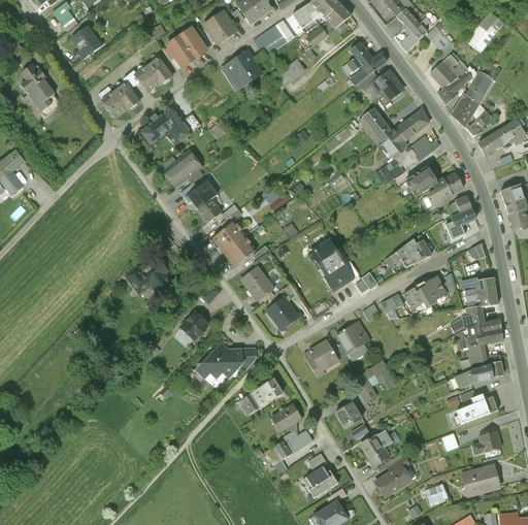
[(32,0),(38,8),(46,1),(47,0),(32,0)]
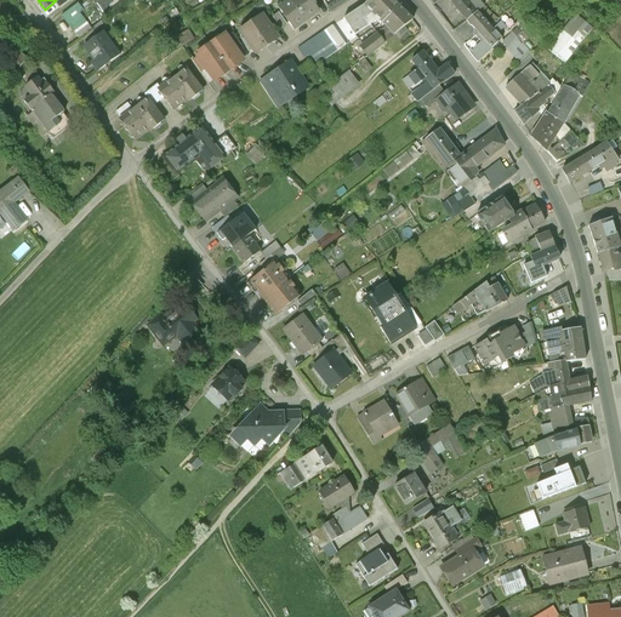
[(96,0),(109,15),(126,0),(96,0)]
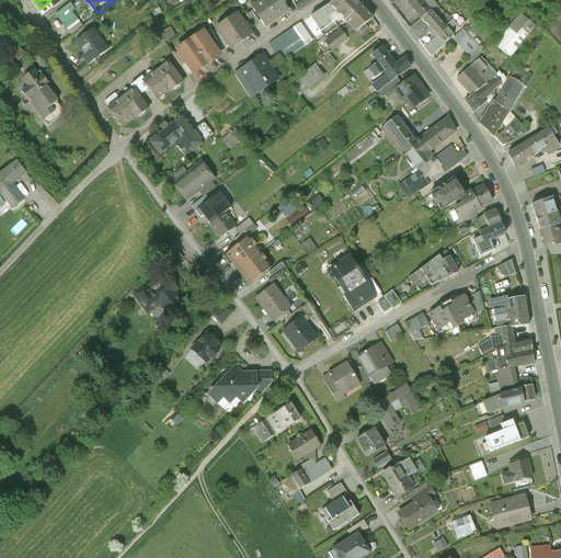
[(277,15),(265,0),(258,0),(252,4),(266,23),(277,15)]
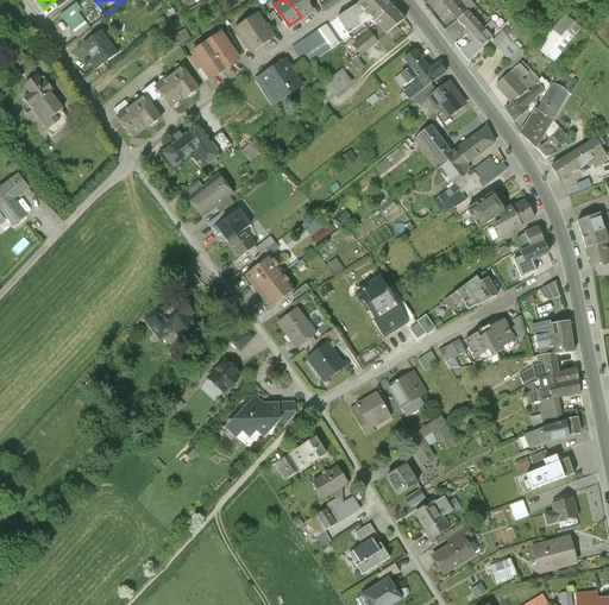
[(313,8),(306,0),(288,0),(301,17),(313,8)]
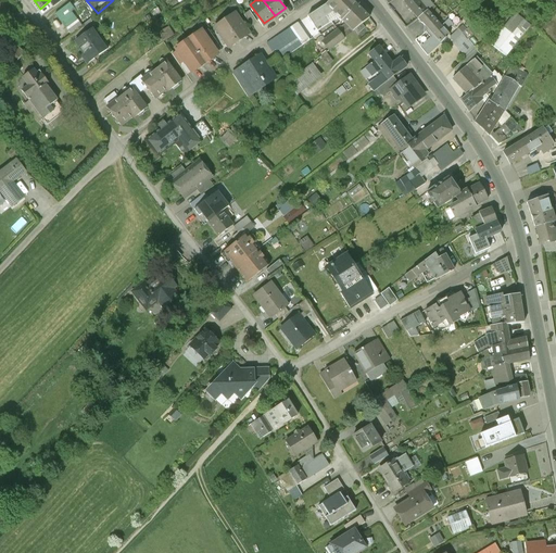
[(357,2),(355,0),(329,0),(326,3),(311,14),(318,25),(320,24),(323,27),(325,25),(339,15),(341,16),(357,2)]
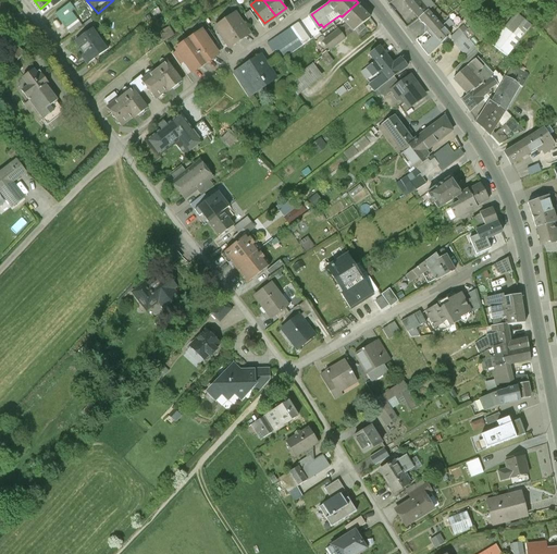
[(388,0),(406,0),(419,16),(429,8),(423,0),(388,0)]
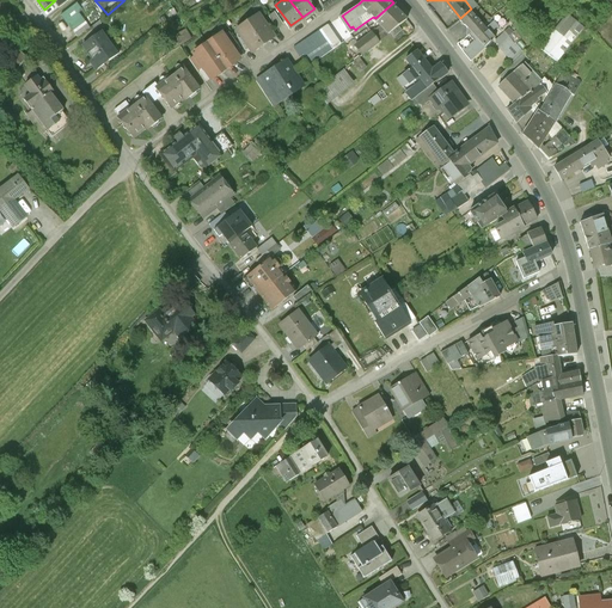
[(60,14),(79,40),(92,30),(79,12),(83,8),(77,2),(60,14)]
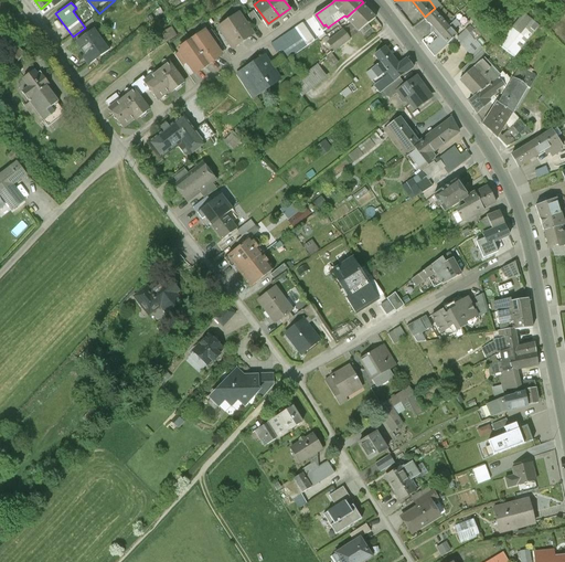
[(375,16),(363,2),(347,17),(359,30),(361,28),(369,21),(375,16)]
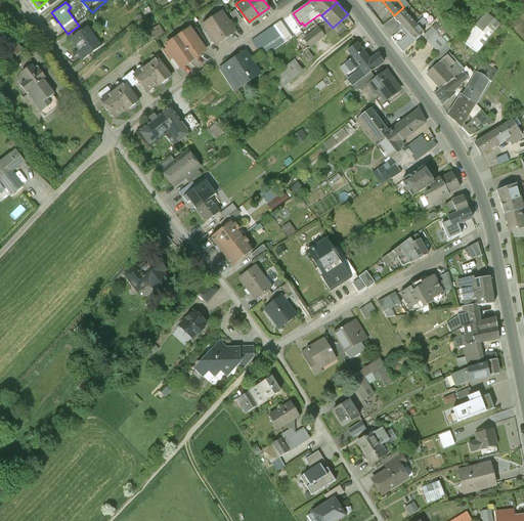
[(243,17),(235,6),(229,10),(237,20),(243,17)]
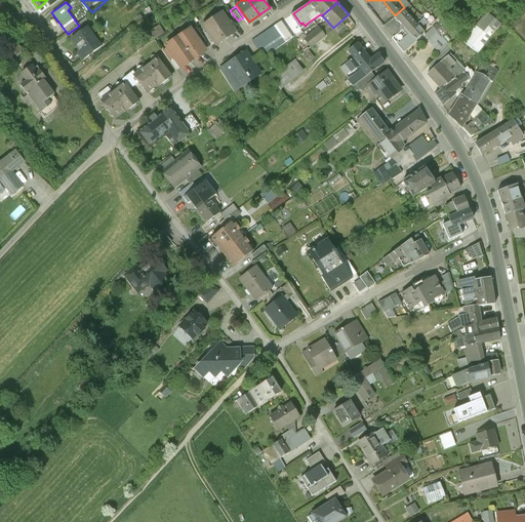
[(404,7),(395,15),(408,32),(414,40),(425,31),(421,27),(417,23),(404,7)]
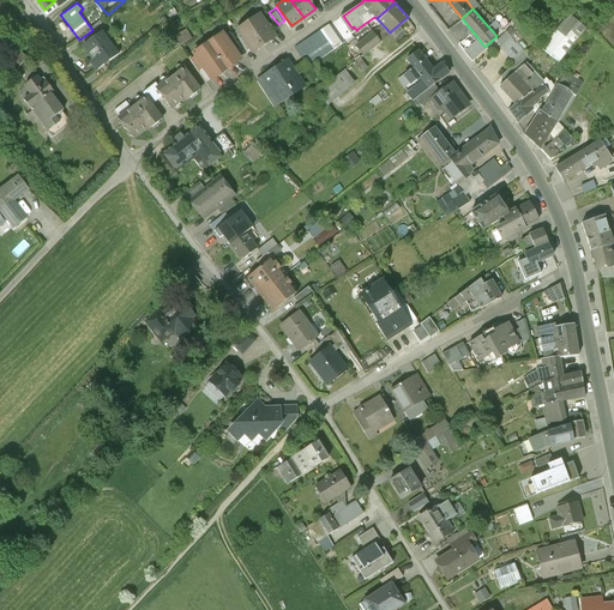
[(259,11),(236,28),(252,50),(275,34),(259,11)]
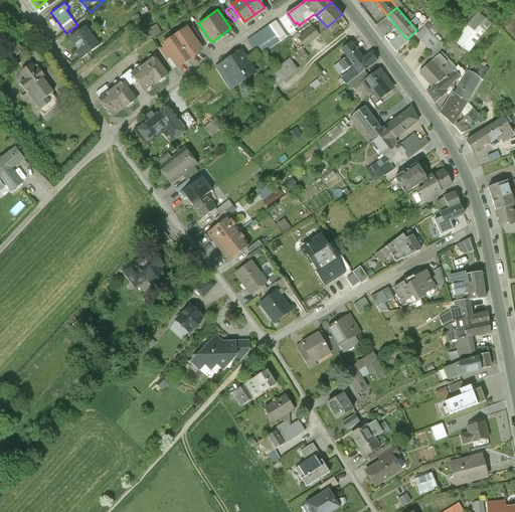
[(491,22),(477,11),(455,39),(468,49),(491,22)]
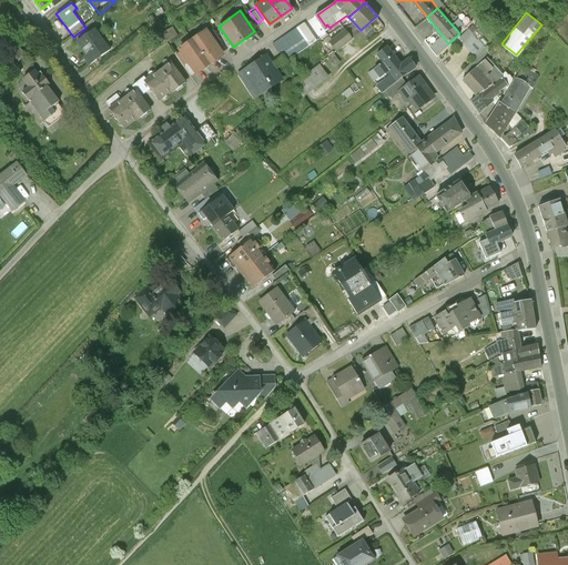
[(322,27),(314,16),(296,28),(307,46),(317,39),(315,36),(324,30),(322,27)]
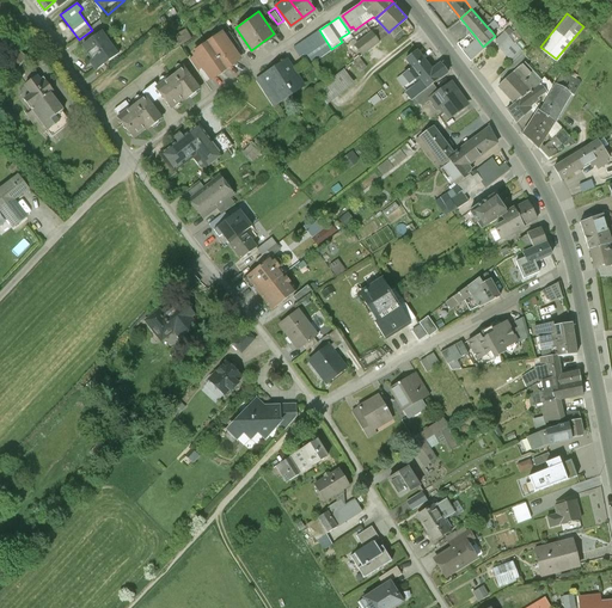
[(494,19),(487,26),(491,31),(499,24),(494,19)]
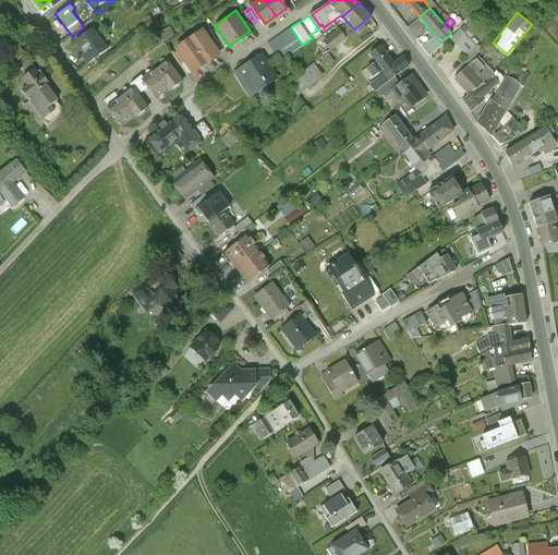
[(367,25),(364,21),(356,27),(359,32),(367,25)]
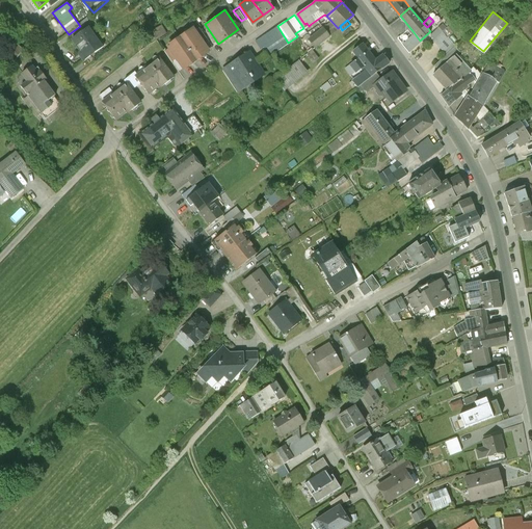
[(429,34),(434,40),(443,32),(440,29),(445,25),(443,23),(429,34)]
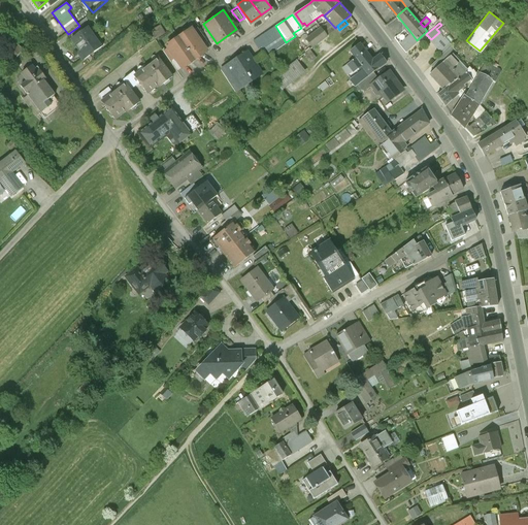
[(103,46),(89,26),(70,40),(75,47),(73,48),(83,61),(103,46)]
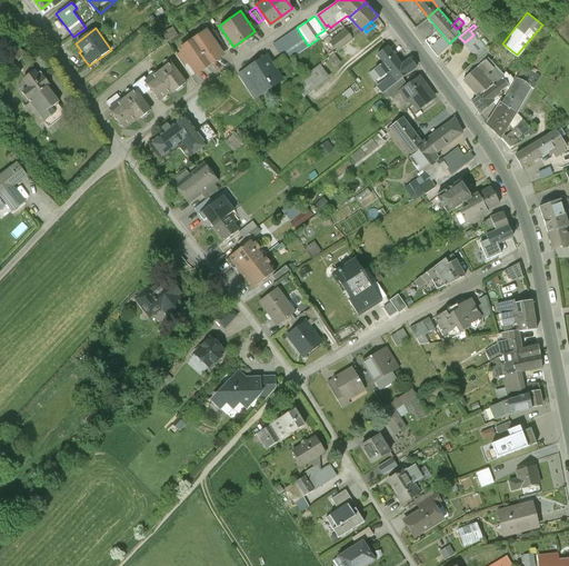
[(209,31),(207,28),(193,39),(209,61),(223,51),(217,41),(209,31)]
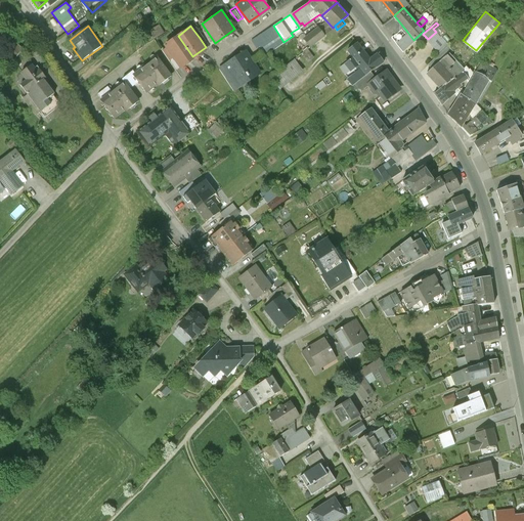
[(204,36),(197,26),(192,29),(200,38),(204,36)]
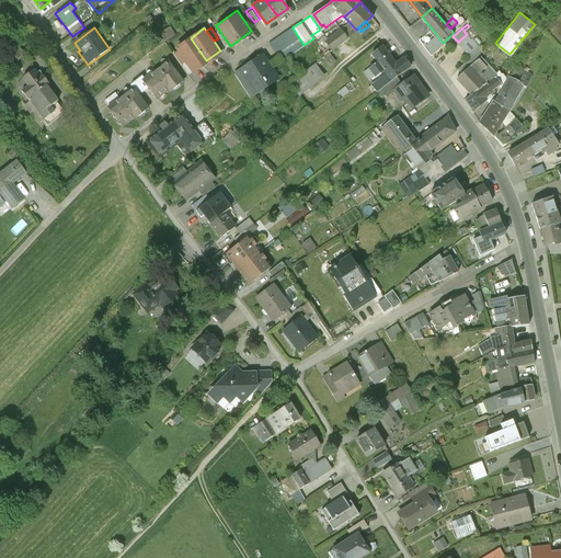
[(304,45),(293,27),(270,43),(275,52),(278,49),(285,58),(304,45)]
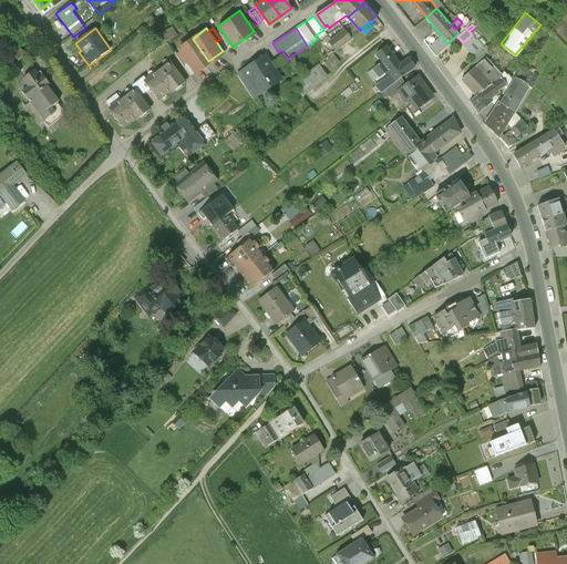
[(352,38),(346,29),(330,41),(336,49),(352,38)]
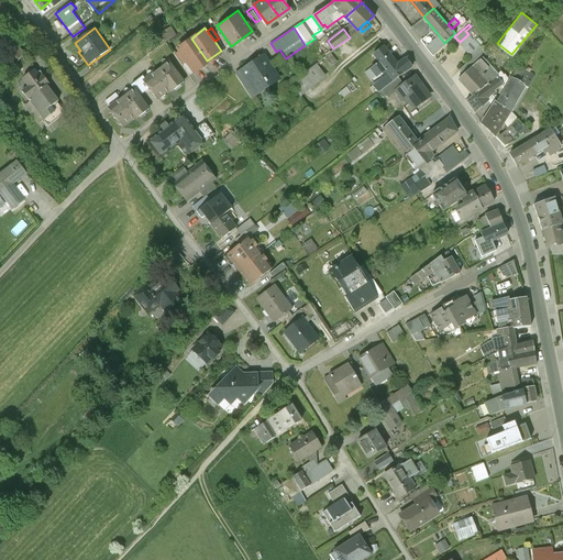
[(444,43),(438,34),(427,44),(434,54),(444,43)]
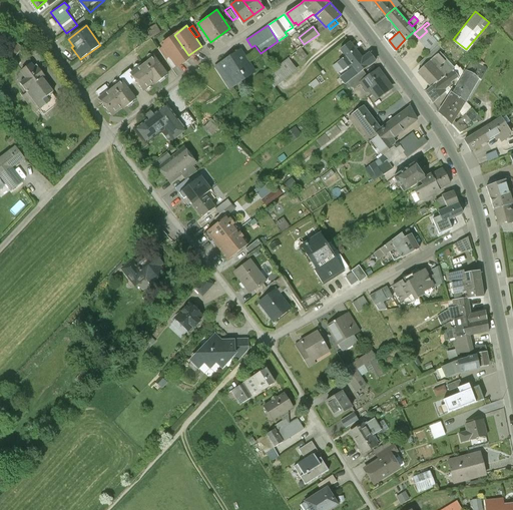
[(419,38),(430,50),(438,43),(427,31),(419,38)]
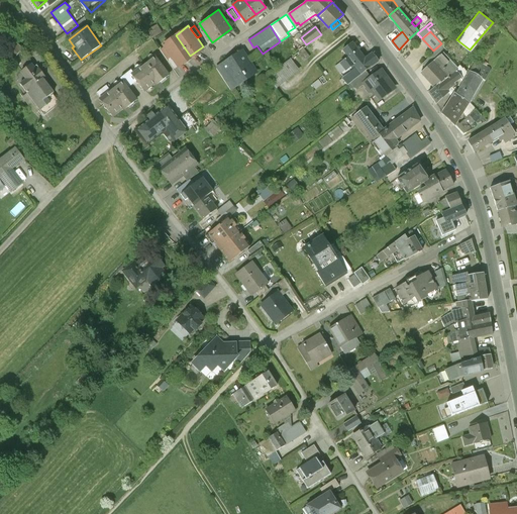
[(21,43),(5,33),(0,41),(0,47),(13,56),(21,43)]
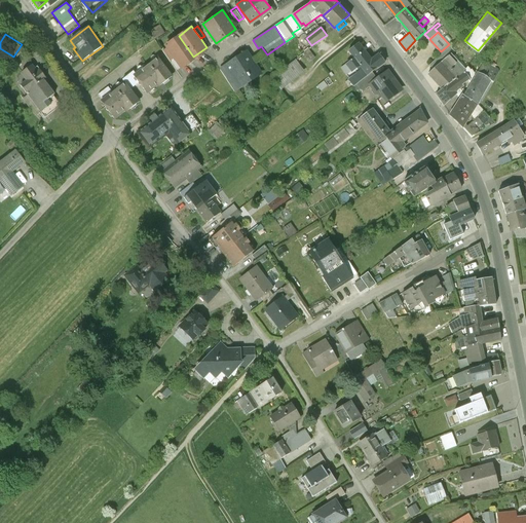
[(193,57),(179,36),(164,45),(166,47),(174,58),(180,67),(193,57)]
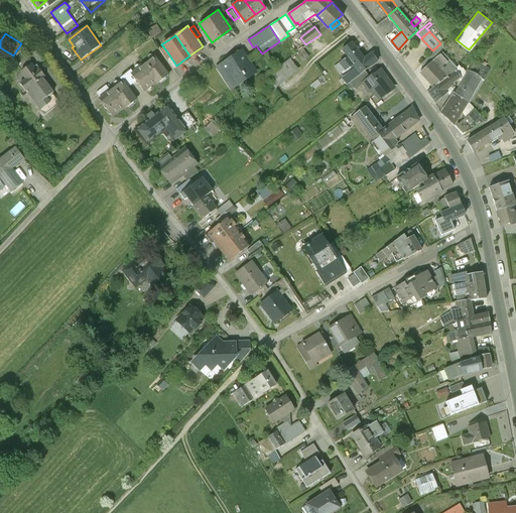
[(364,56),(353,41),(342,49),(347,56),(352,63),(354,67),(360,74),(365,70),(377,60),(370,51),(364,56)]
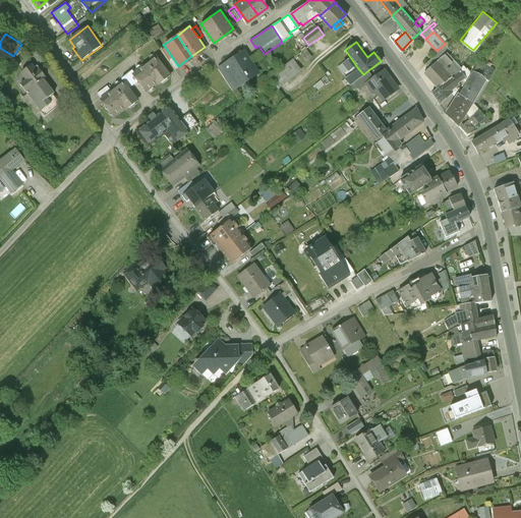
[(426,61),(430,65),(446,51),(449,48),(445,44),(437,51),(426,61)]
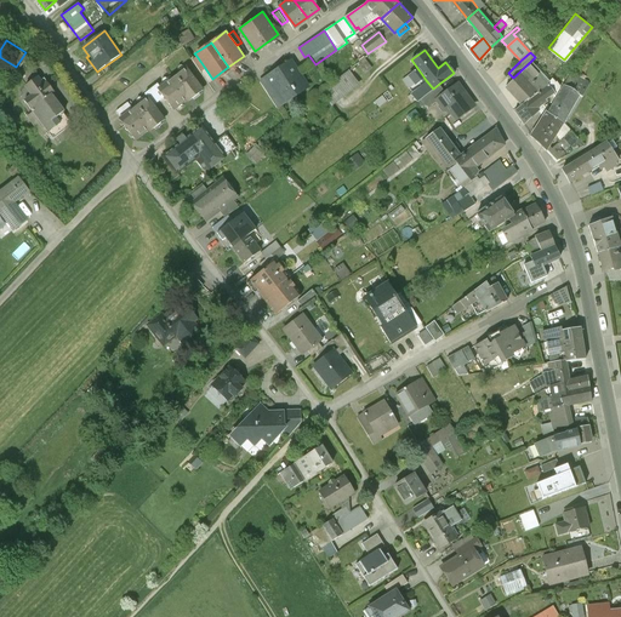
[(205,68),(197,56),(192,60),(200,70),(205,68)]
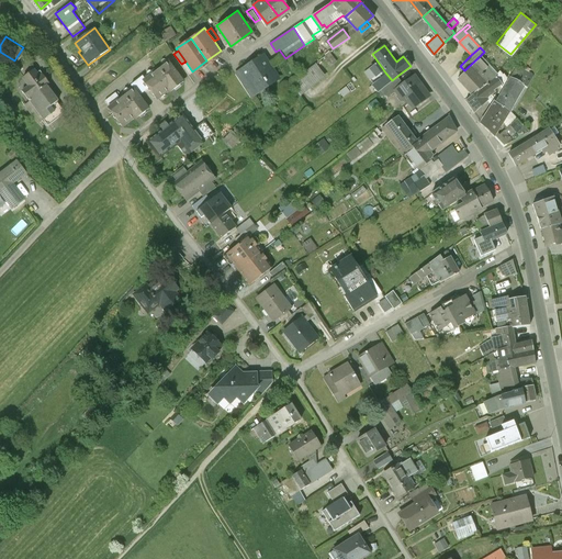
[(281,77),(265,53),(235,73),(251,97),(281,77)]
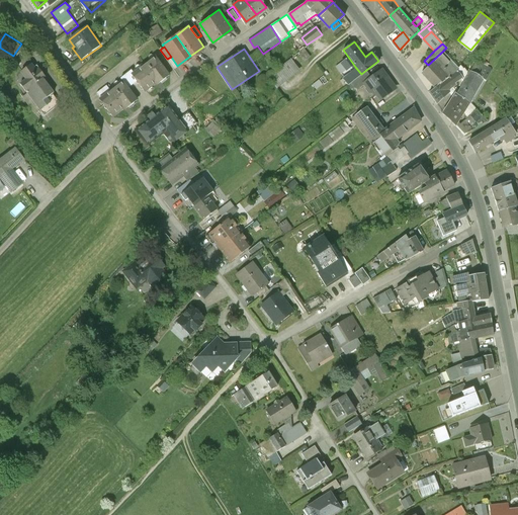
[(421,72),(435,86),(439,82),(440,82),(448,76),(456,69),(458,67),(443,51),(428,65),(421,72)]
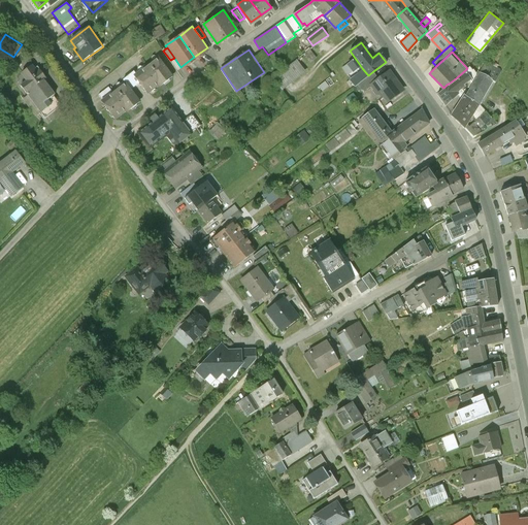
[(171,74),(156,56),(142,67),(144,69),(135,77),(141,85),(149,93),(171,74)]
